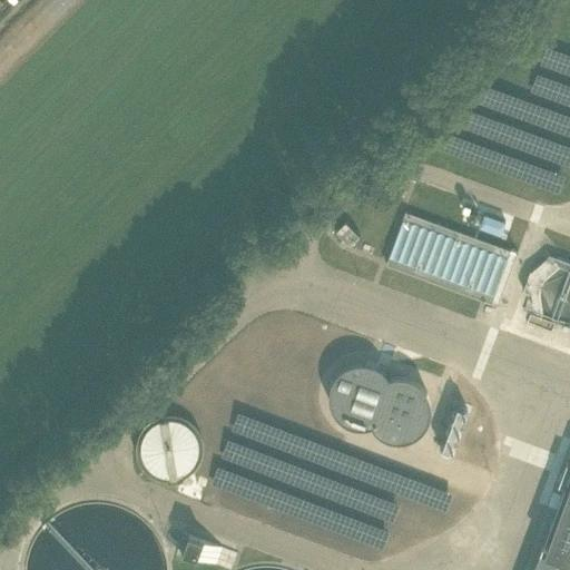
[(499,304),(518,252),(406,210),(387,263),(499,304)]
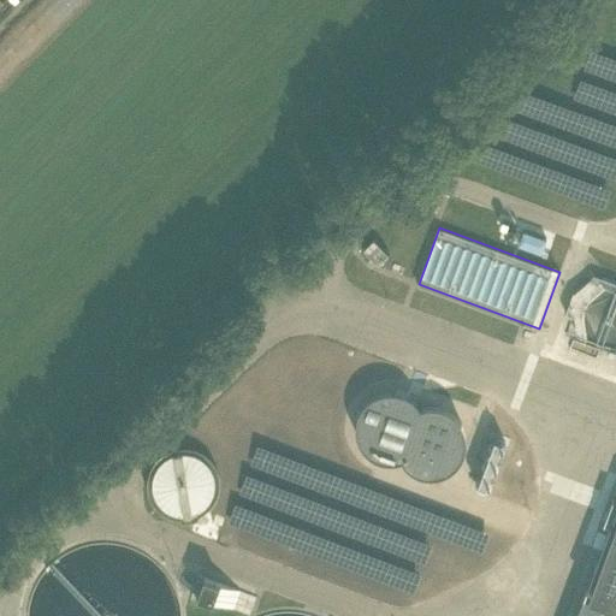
[(523,230),(517,244),(542,253),(546,238),(523,230)]
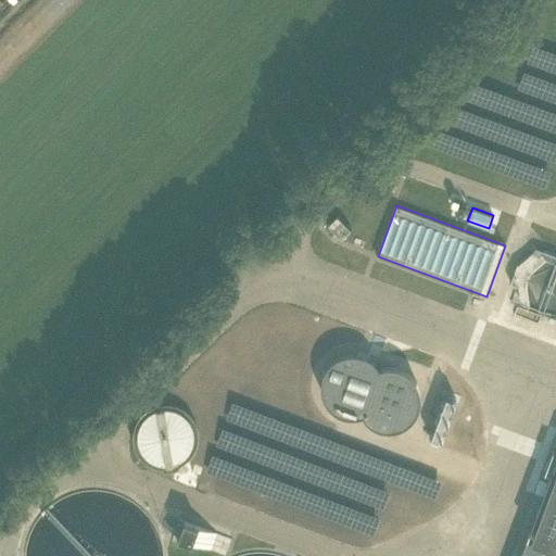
[(337,215),(328,224),(341,238),(351,229),(337,215)]
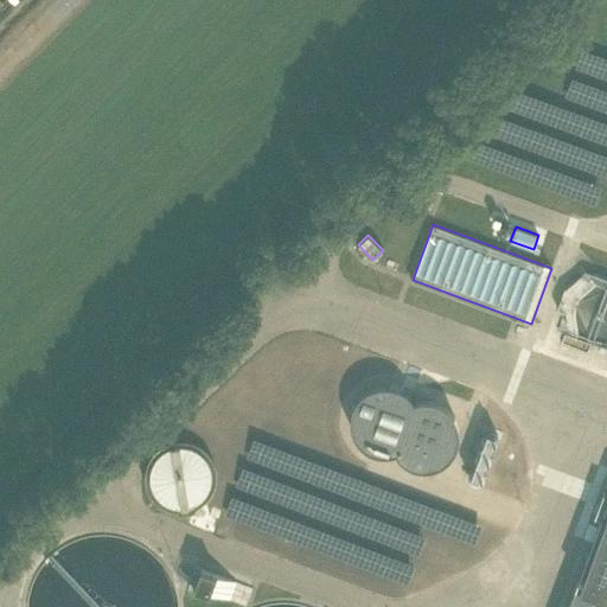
[(606,276),(589,270),(567,289),(566,288),(560,310),(567,312),(569,330),(590,337),(590,340),(606,346),(606,276)]
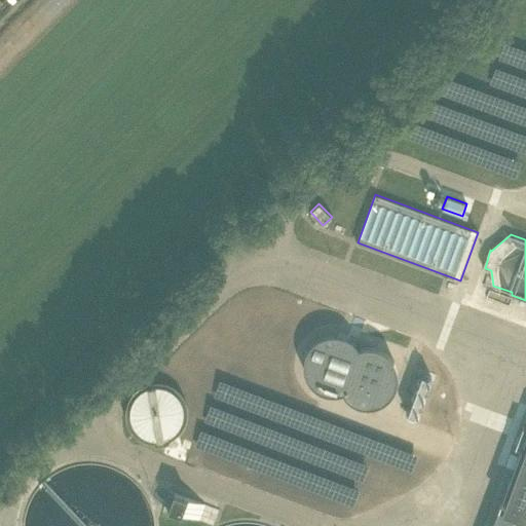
[(371,407),(389,402),(397,390),(399,379),(399,370),(392,360),(382,349),(369,349),(359,351),(347,341),(335,335),(322,337),(312,343),(304,353),(303,367),(308,382),(318,391),(334,395),(344,391),(355,403),(371,407)]
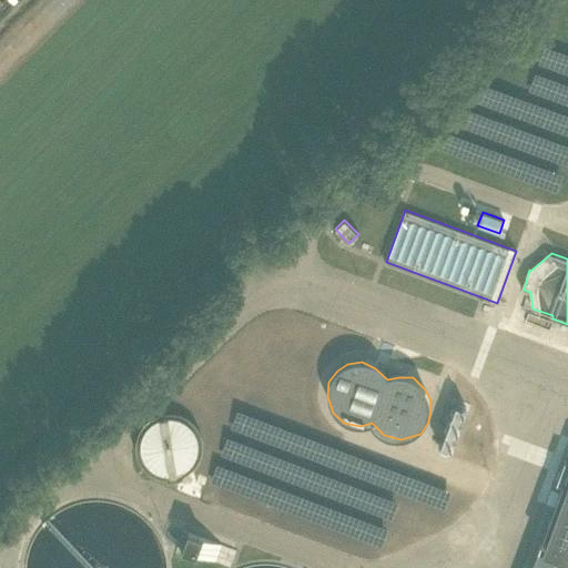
[(466,412),(466,411),(466,408),(465,406),(462,404),(459,404),(457,404),(455,405),(453,407),(452,408),(452,411),(452,413),(454,416),(456,417),(458,418),(462,417),(464,416),(466,414),(466,412)]
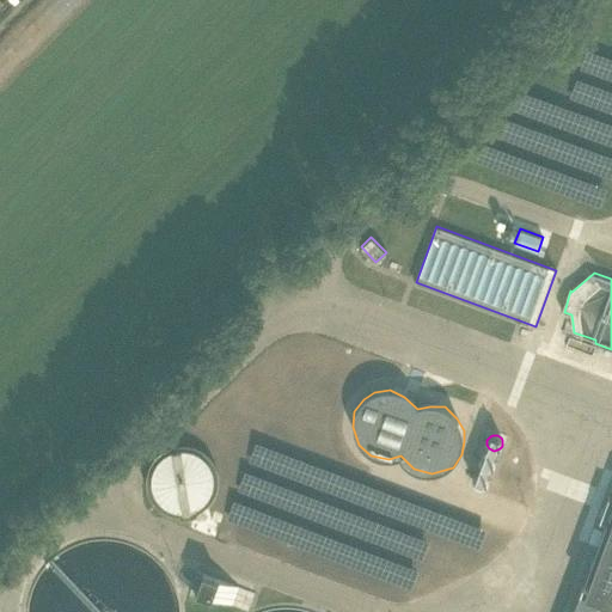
[(328,508),(342,540),(378,548),(398,539),(405,507),(395,482),(368,476),(334,490),(314,487),(297,445),(267,439),(243,448),(236,482),(249,512),(280,519),(311,505),(328,508)]
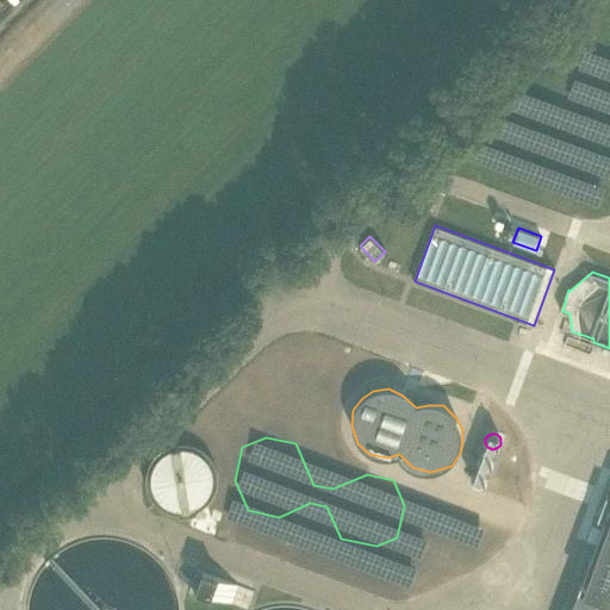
[(219,479),(219,478),(218,471),(217,465),(213,458),(210,453),(204,448),(197,444),(190,442),(184,441),(175,442),(168,444),(163,447),(157,452),(151,458),(148,465),(147,471),(145,478),(147,486),(148,492),(151,497),(155,503),(162,509),(168,512),(180,515),(186,515),(193,514),(203,509),(206,506),(212,499),(216,495),(218,486),(219,479)]
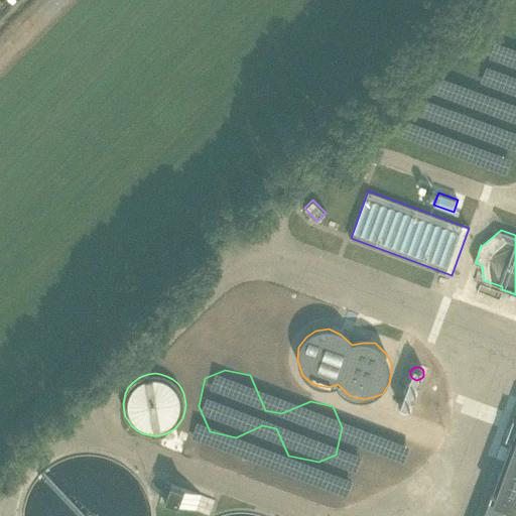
[(417,388),(417,386),(416,384),(414,382),(411,382),(409,382),(407,383),(405,385),(404,386),(404,388),(404,390),(406,393),(408,394),(410,395),(413,394),(415,393),(417,391),(417,388)]
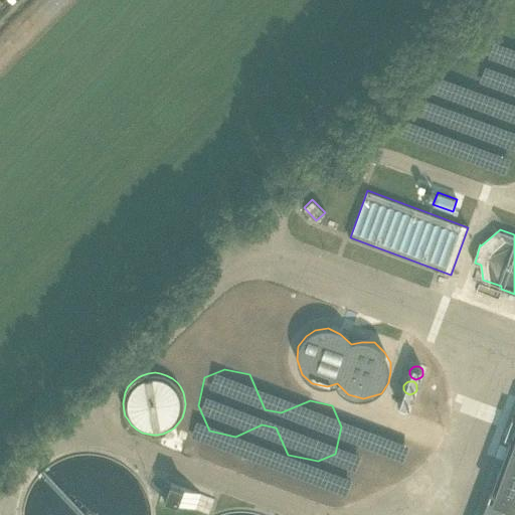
[(411,402),(411,400),(410,398),(407,396),(405,396),(403,396),(401,397),(399,399),(398,400),(398,402),(398,404),(400,407),(402,408),(404,409),(407,408),(409,407),(411,405),(411,402)]
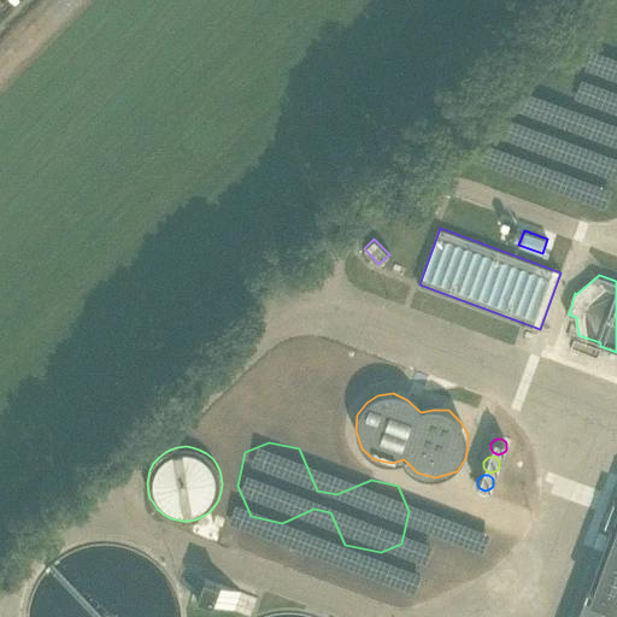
[(616,616),(616,507),(576,616),(616,616)]
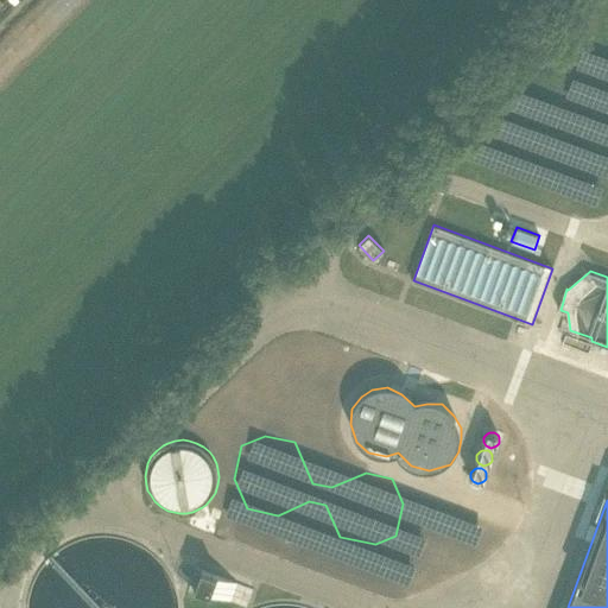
[(430,550),(455,561),(464,538),(439,527),(430,550)]
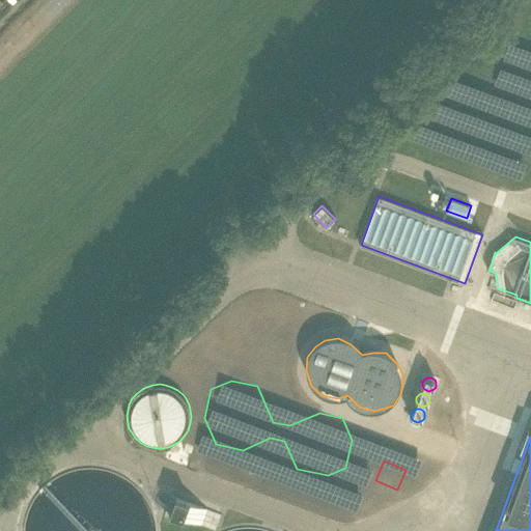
[(173,497),(168,513),(216,528),(221,510),(173,497)]
